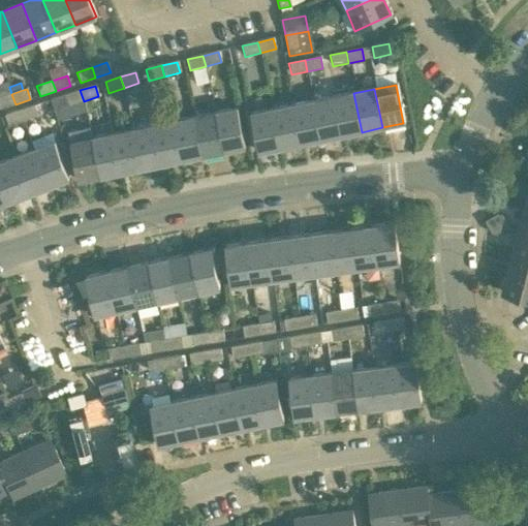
[(80,90),(65,95),(68,106),(84,101),(80,90)]
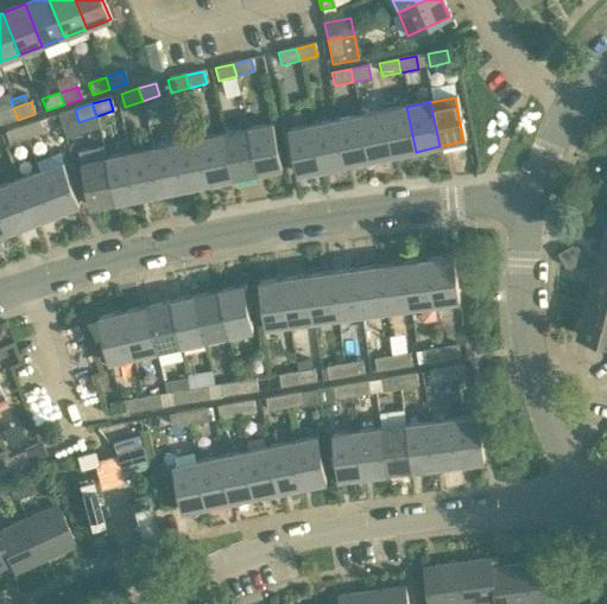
[(392,157),(416,152),(406,107),(383,112),(392,157)]
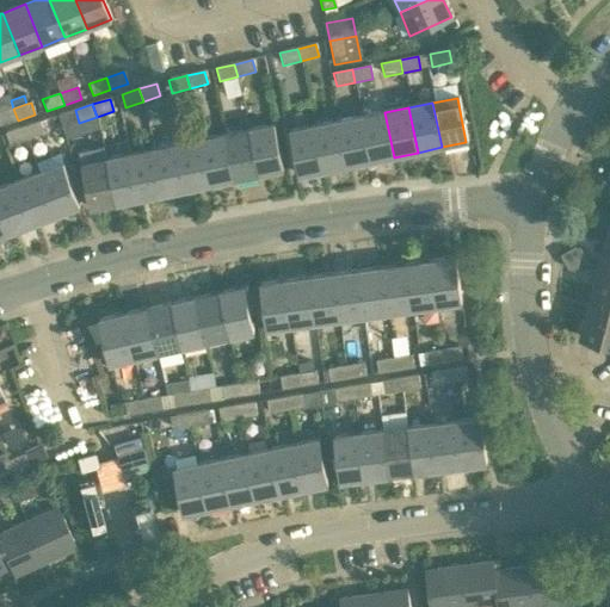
[(0,127),(18,121),(13,109),(0,112),(0,127)]
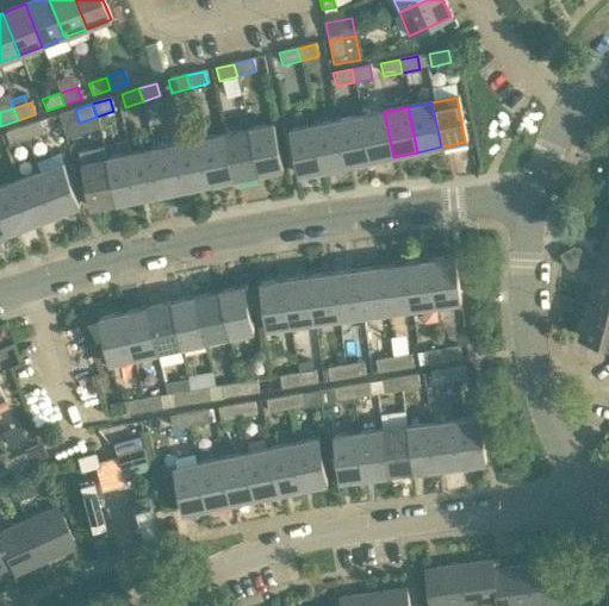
[(370,162),(393,157),(384,112),(361,117),(370,162)]
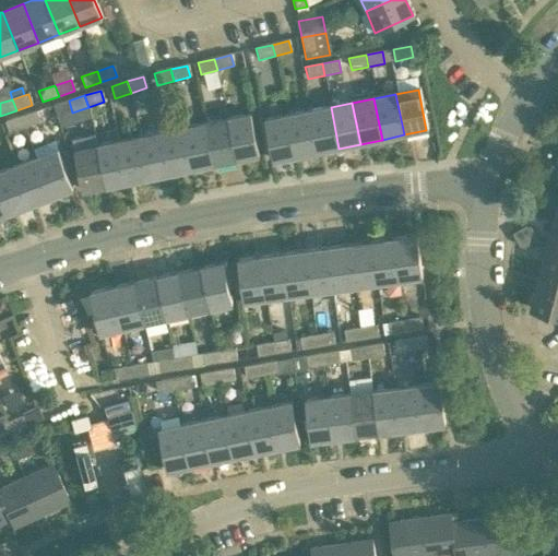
[(317,153),(339,149),(331,107),(309,111),(317,153)]
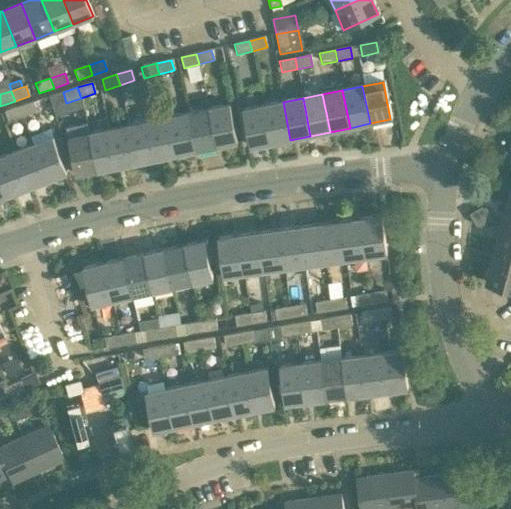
[(33,102),(18,107),(22,118),(36,113),(33,102)]
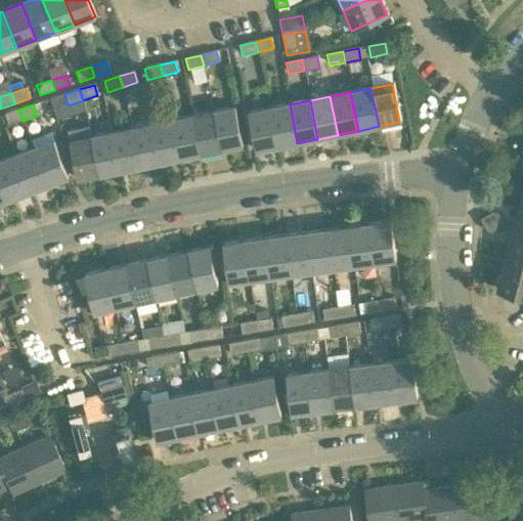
[(276,147),(297,143),(290,104),(269,109),(276,147)]
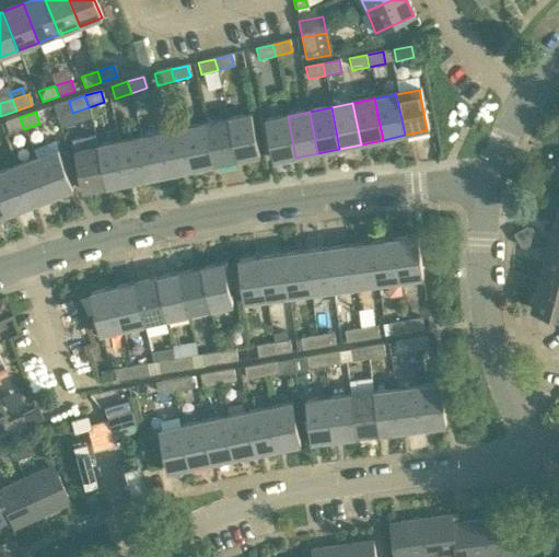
[(249,115),(228,119),(235,161),(258,157),(249,115)]
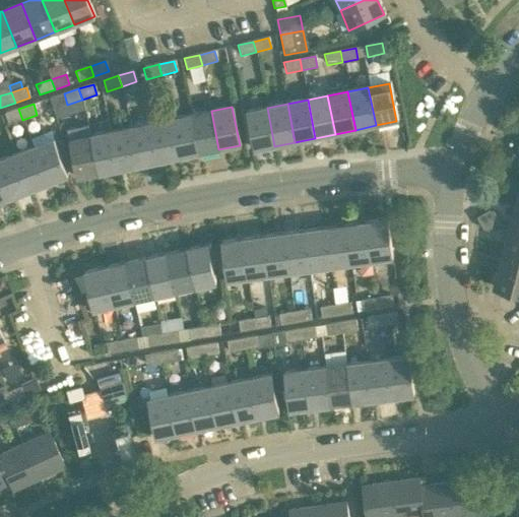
[(254,150),(274,146),(267,108),(246,113),(254,150)]
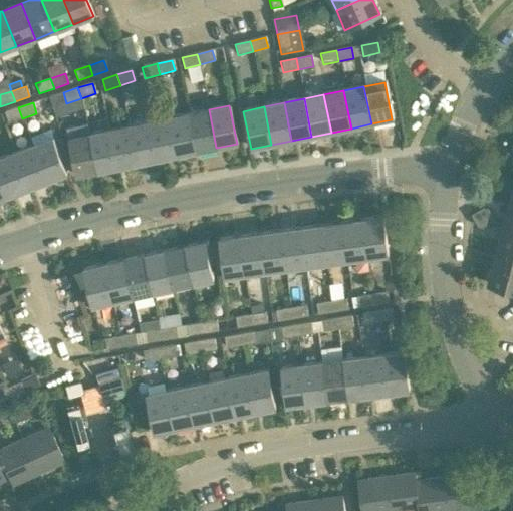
[(7,123),(22,118),(18,107),(4,112),(7,123)]
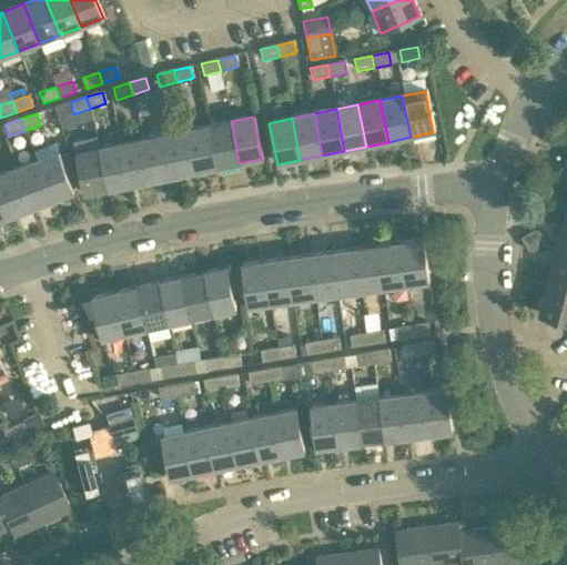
[(216,168),(239,163),(231,121),(209,127),(216,168)]
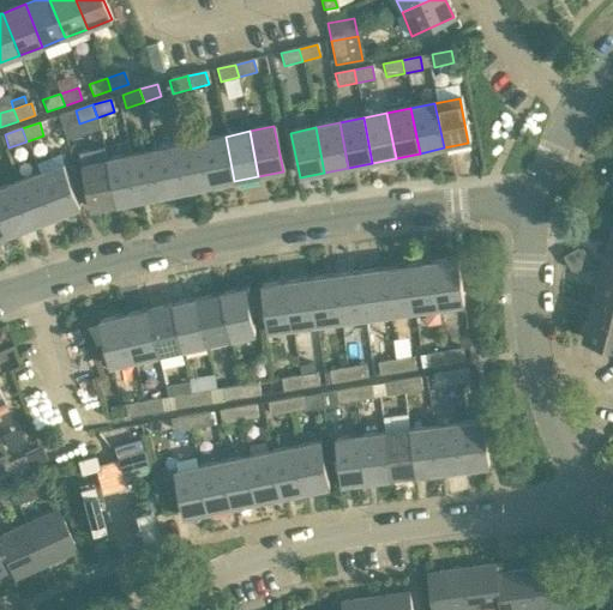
[(210,186),(234,181),(226,137),(202,142),(210,186)]
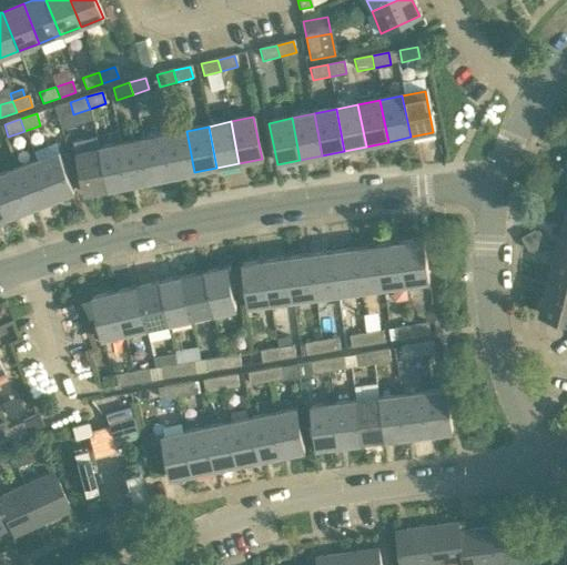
[(186,131),(164,135),(173,177),(194,172),(186,131)]
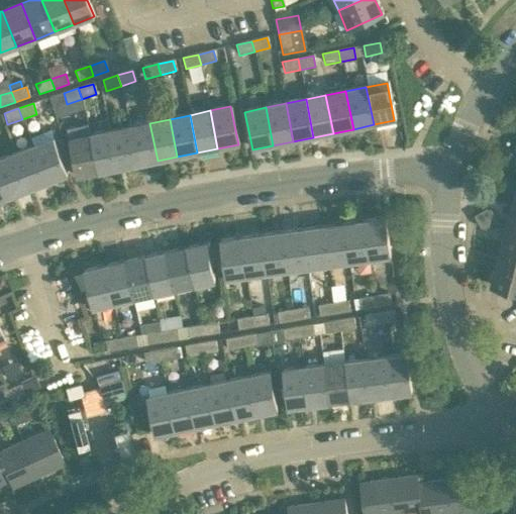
[(137,165),(158,161),(149,123),(129,127),(137,165)]
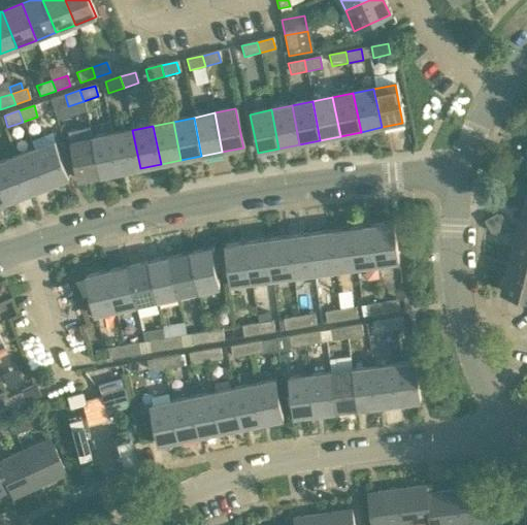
[(77,182),(99,177),(91,138),(89,128),(67,132),(77,182)]
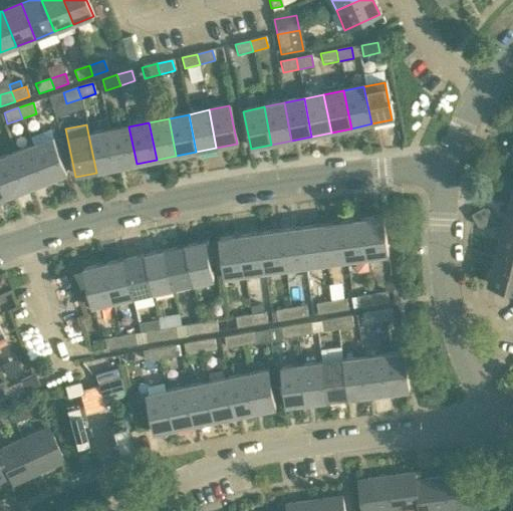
[(116,168),(137,164),(129,126),(108,131),(116,168)]
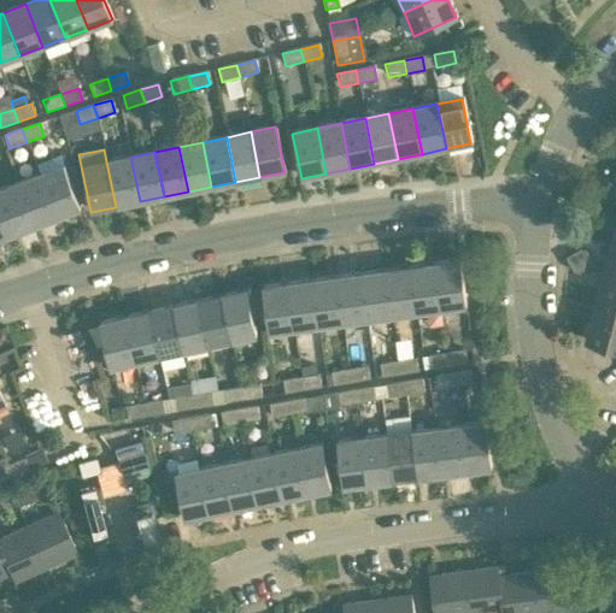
[(35,165),(39,175),(56,218),(80,208),(63,165),(62,166),(57,157),(35,165)]
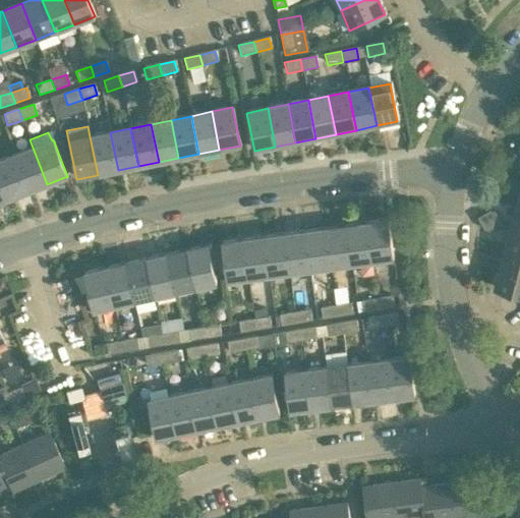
[(90,136),(98,175),(118,170),(110,132),(90,136)]
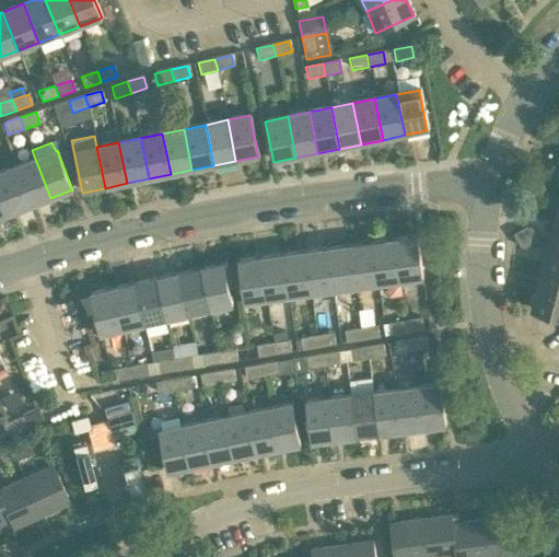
[(50,198),(35,159),(14,166),(30,206),(50,198)]
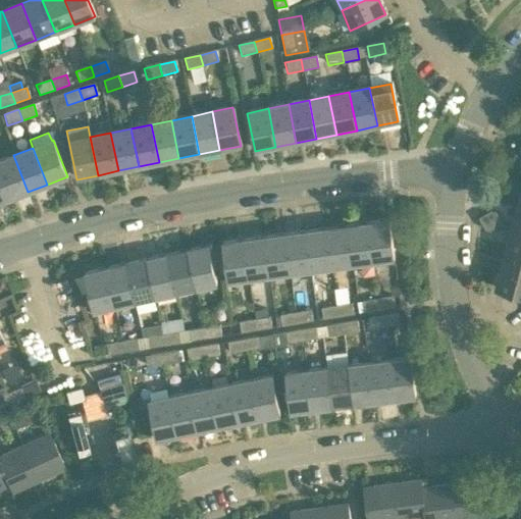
[(28,192),(13,155),(0,160),(0,178),(8,199),(28,192)]
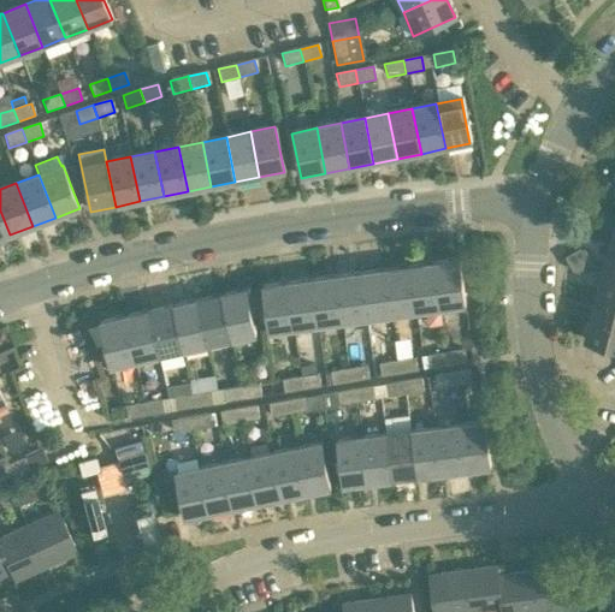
[(591,202),(585,206),(596,224),(604,219),(596,205),(591,202)]
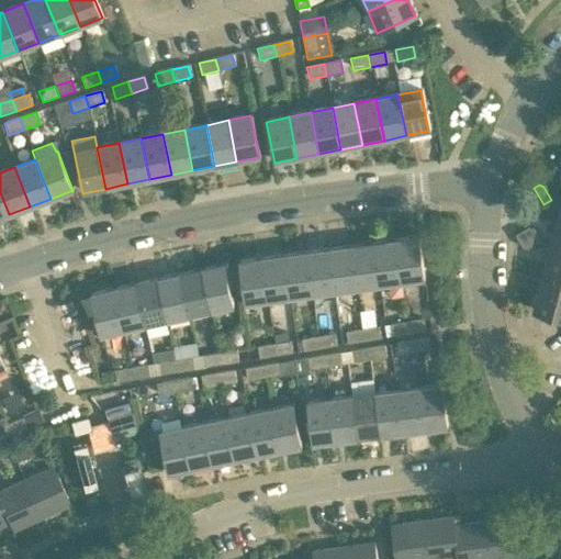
[(538,208),(543,204),(534,188),(526,192),(534,207),(538,208)]
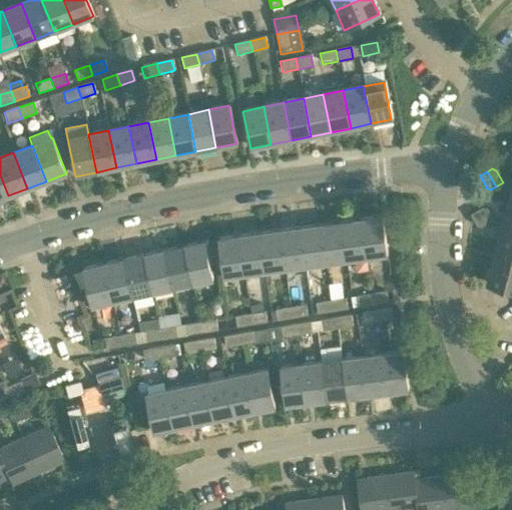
[(0,198),(8,195),(0,175),(0,198)]
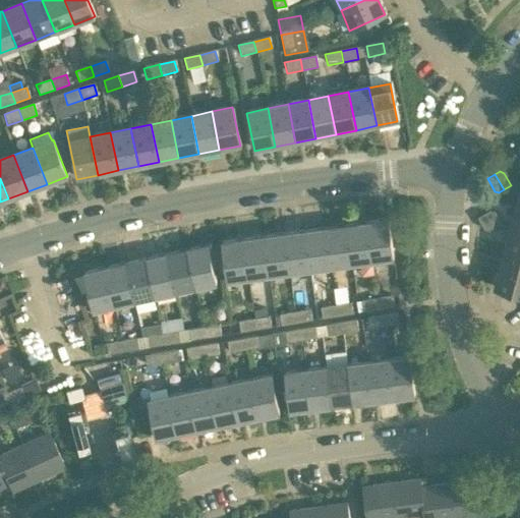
[(509,226),(519,229),(519,208),(514,207),(509,226)]
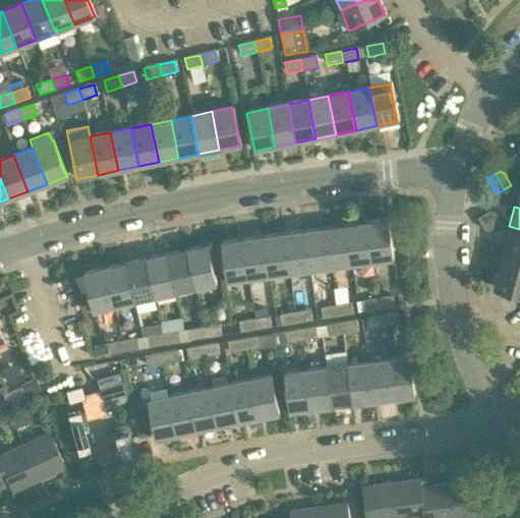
[(484,214),(494,229),(501,225),(494,213),(489,212),(484,214)]
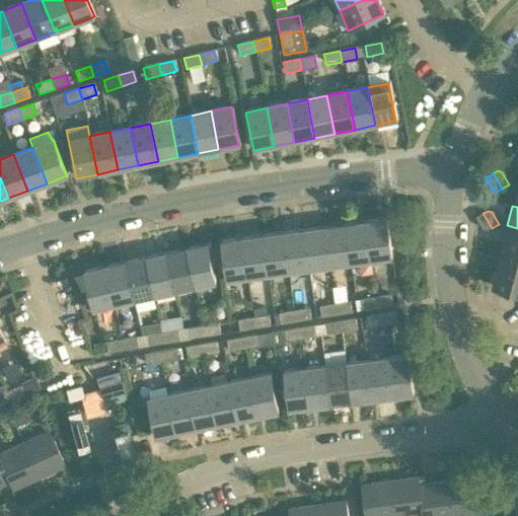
[(492,228),(483,213),(474,218),(482,230),(487,231),(492,228)]
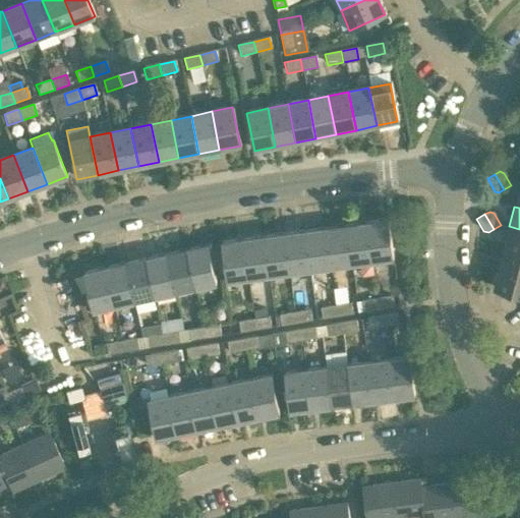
[(386,221),(364,224),(369,262),(392,259),(386,221)]
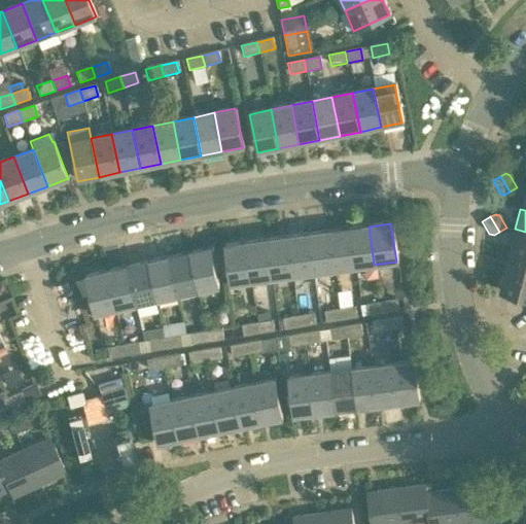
[(348,230),(353,268),(374,265),(369,226),(348,230)]
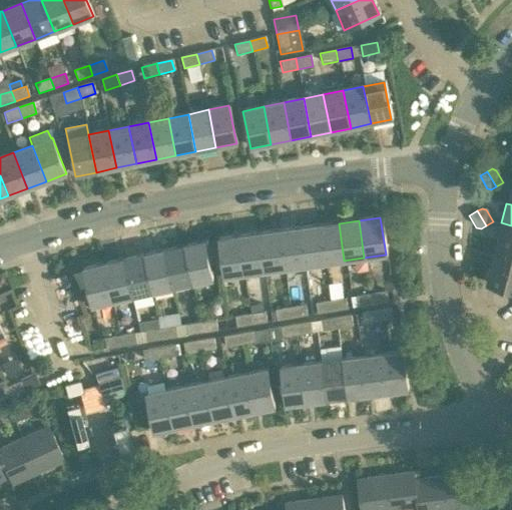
[(496,242),(511,246),(511,225),(501,222),(496,242)]
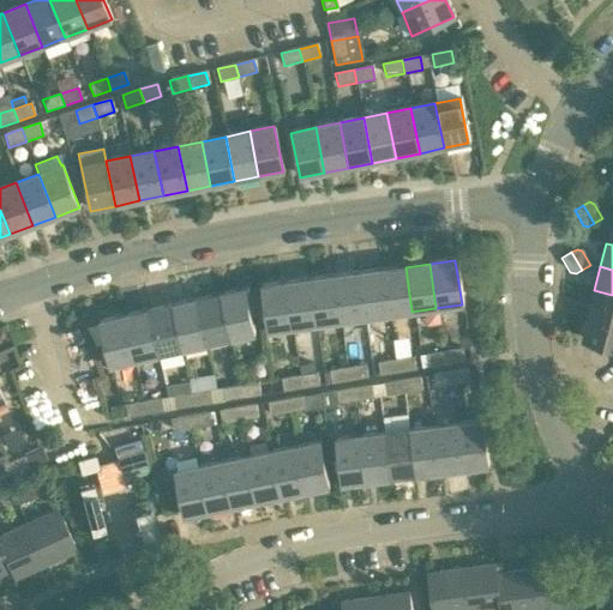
[(406,267),(382,270),(388,315),(412,312),(406,267)]
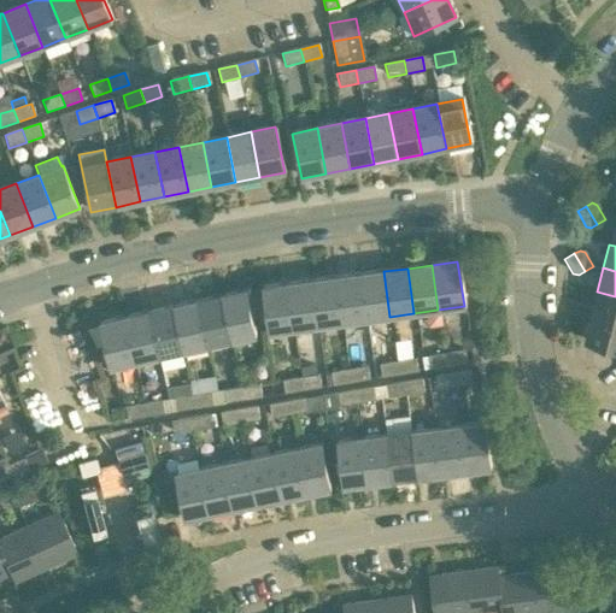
[(389,317),(383,271),(359,275),(367,319),(389,317)]
